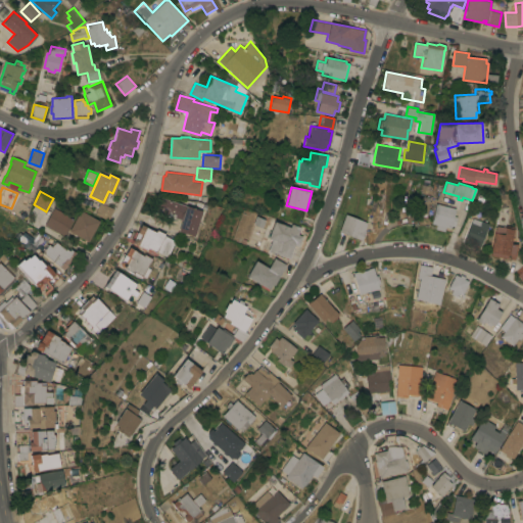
[(203,210),(195,236),(178,231),(182,220),(176,218),(175,219),(169,217),(169,214),(167,216),(162,215),(161,212),(161,210),(156,208),(160,196),(203,210)]
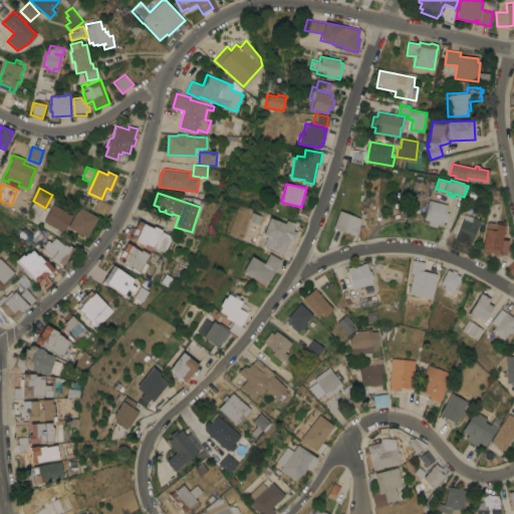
[(110,205),(106,215),(94,210),(98,200),(110,205)]
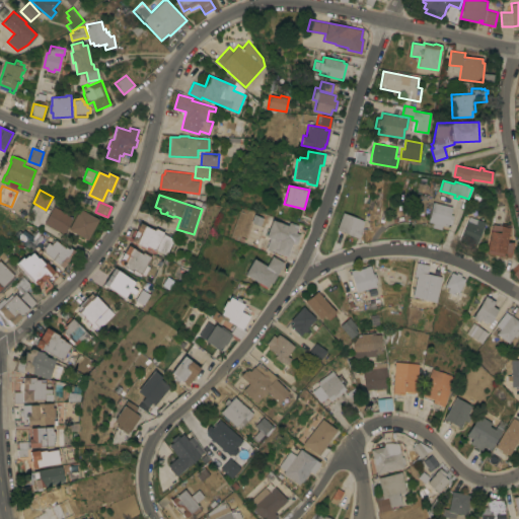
[(452,207),(450,214),(453,215),(451,225),(448,224),(447,226),(442,225),(441,229),(432,227),(433,223),(428,222),(433,202),(452,207)]
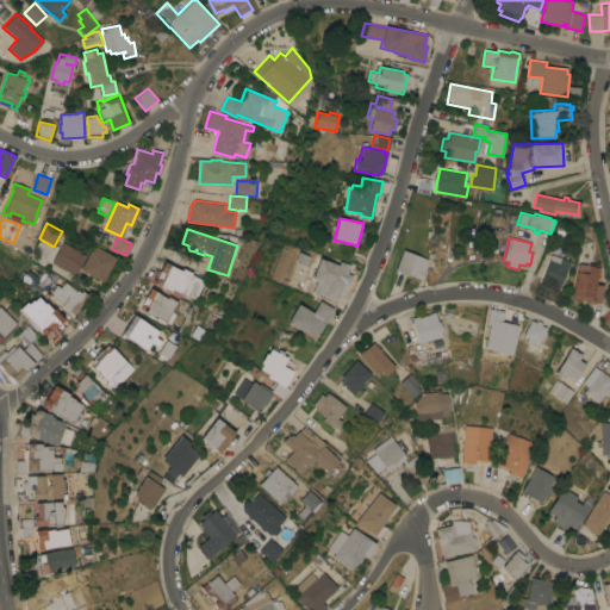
[(51,262),(62,242),(80,251),(79,253),(85,256),(74,275),(51,262)]
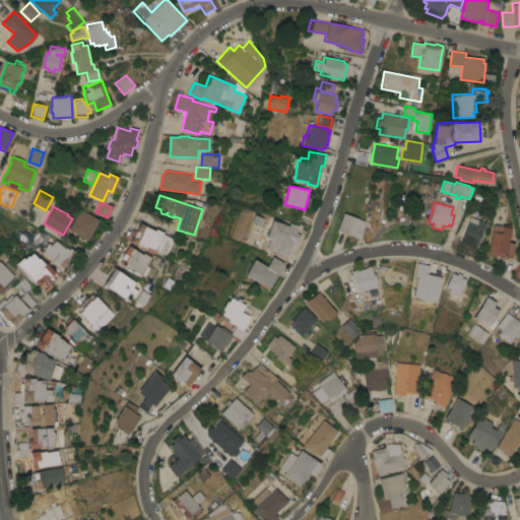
[(68,230),(79,209),(99,219),(87,241),(68,230)]
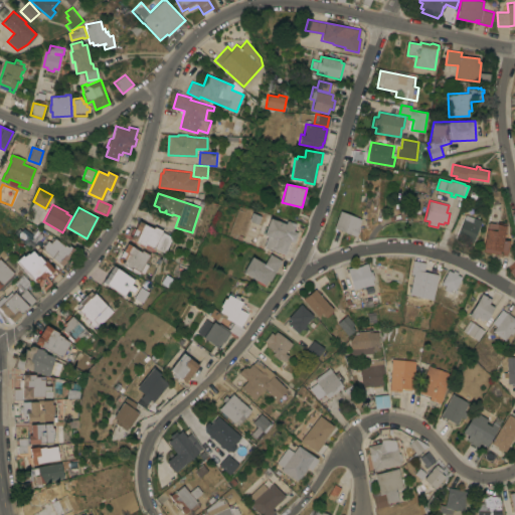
[(361,219),(358,226),(359,227),(356,236),(333,227),(340,210),(361,219)]
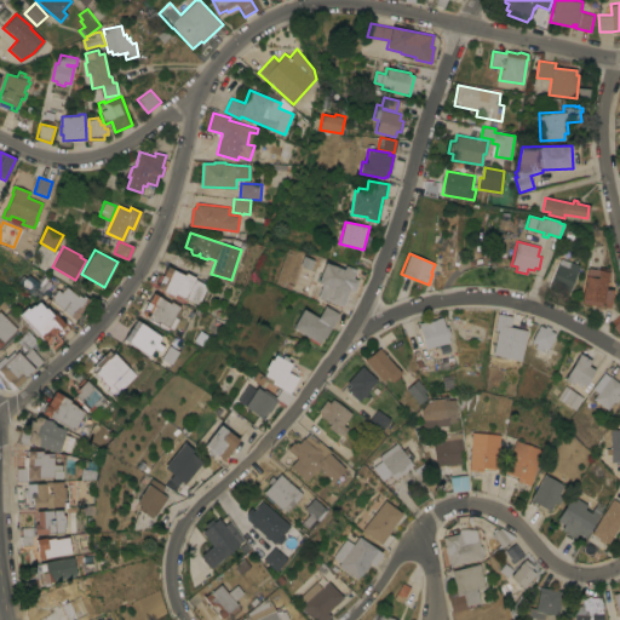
[(299,265),(303,256),(314,260),(310,270),(299,265)]
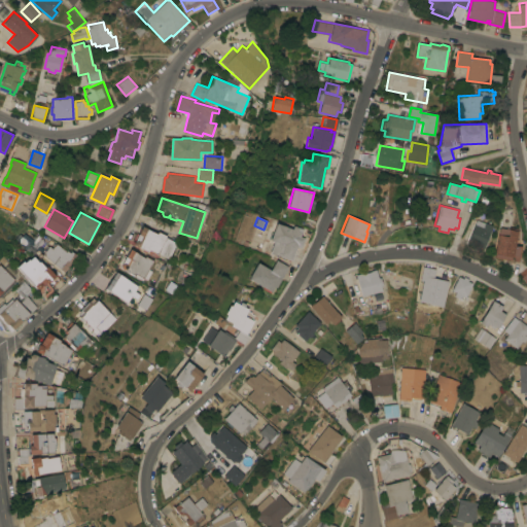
[(484,248),(467,242),(476,219),(492,225),(484,248)]
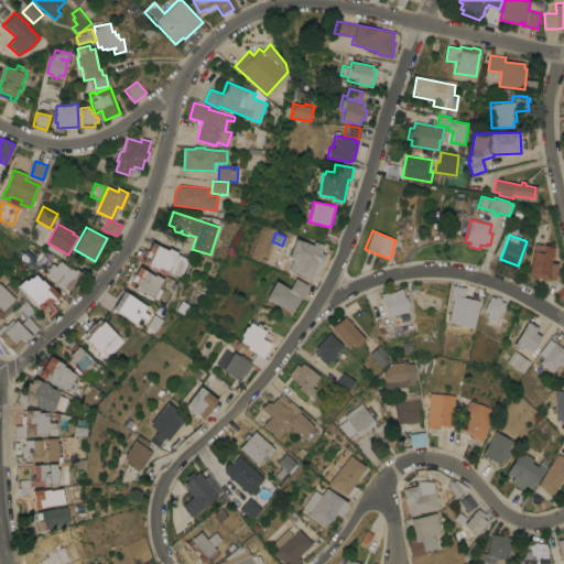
[(289,271),(292,261),(286,259),(293,239),(295,240),(295,239),(313,245),(314,241),(324,245),(322,252),(326,255),(323,262),(320,261),(313,279),(289,271)]
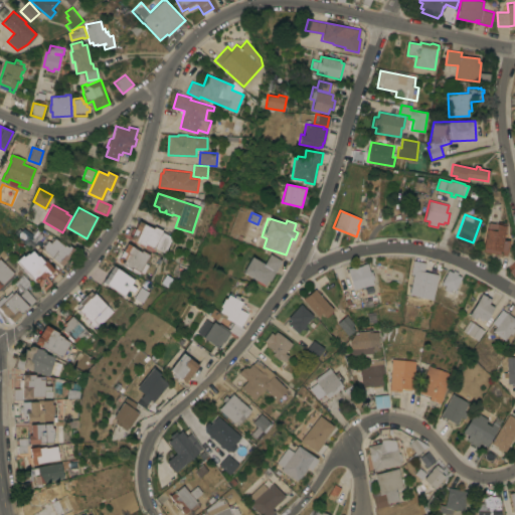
[(166,252),(155,247),(154,248),(146,244),(145,246),(132,239),(131,238),(131,237),(139,221),(154,227),(155,226),(163,230),(162,232),(173,237),(166,252)]
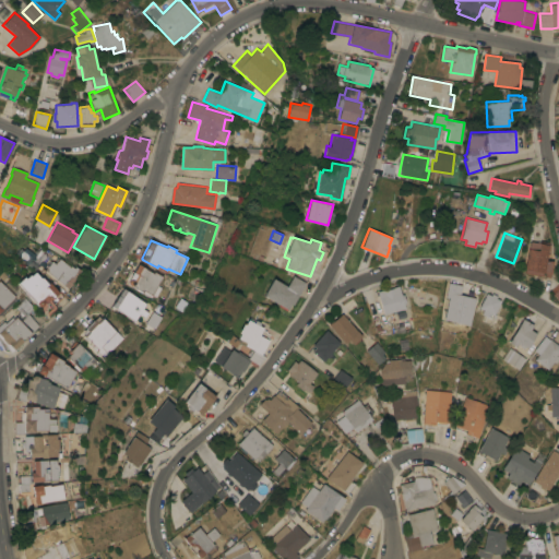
[(546,260),(554,261),(550,278),(545,277),(546,273),(543,272),(542,277),(524,273),(525,270),(524,269),(528,249),(530,249),(531,241),(548,245),(546,260)]
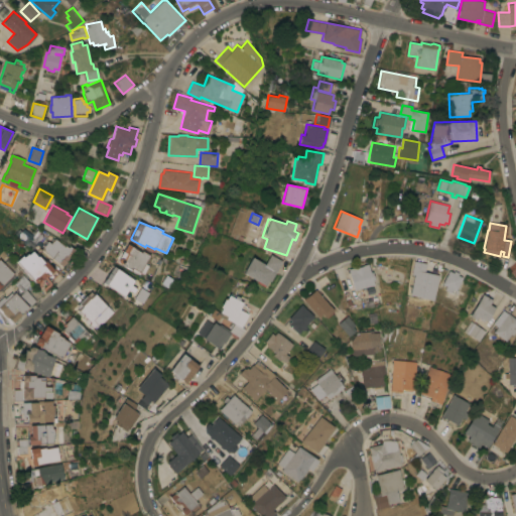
[(41,249),(47,241),(50,243),(54,238),(65,246),(65,245),(69,247),(70,246),(75,250),(61,266),(41,249)]
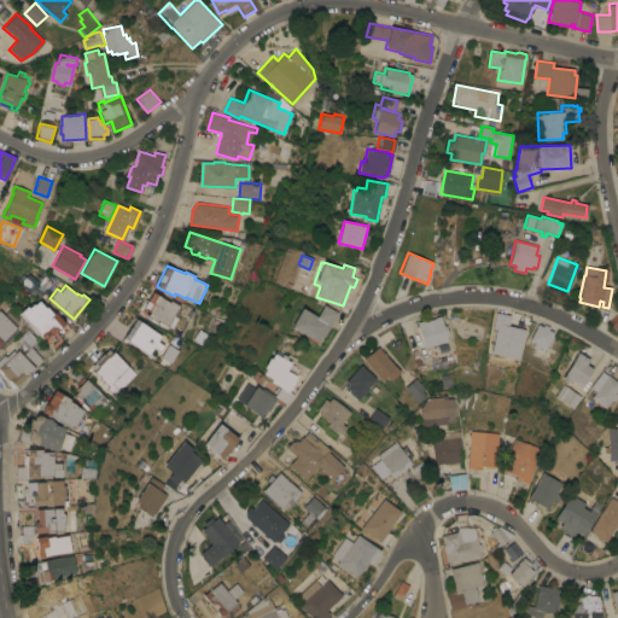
[(169,302),(170,301),(180,305),(168,326),(159,321),(158,324),(146,316),(144,315),(141,314),(141,312),(152,292),(169,302)]
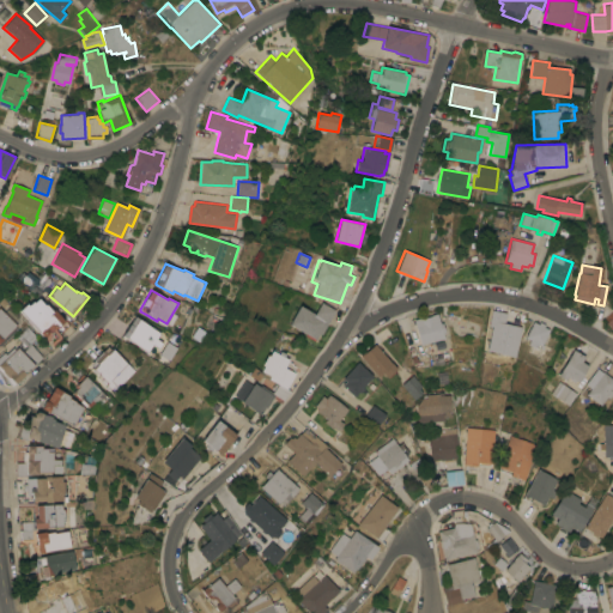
[(19,310),(26,303),(28,305),(32,301),(34,302),(38,298),(44,305),(46,304),(52,311),(54,310),(65,321),(55,329),(54,329),(53,328),(50,326),(47,331),(47,332),(47,334),(46,335),(44,335),(43,335),(42,335),(41,335),(19,310)]
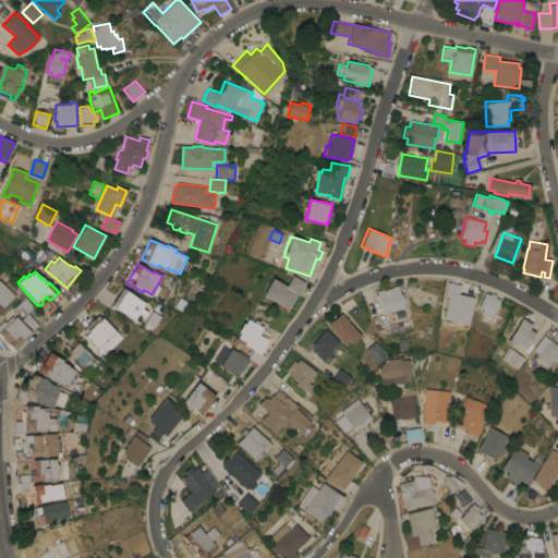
[(263,295),(273,278),(287,286),(292,275),(305,282),(293,304),(291,303),(288,310),(263,295)]
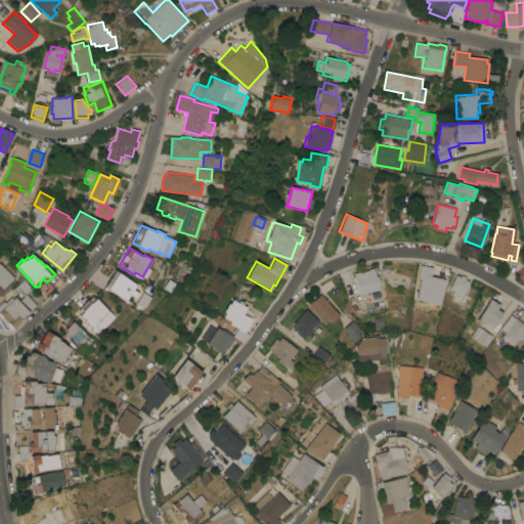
[(0,292),(0,263),(14,277),(0,292)]
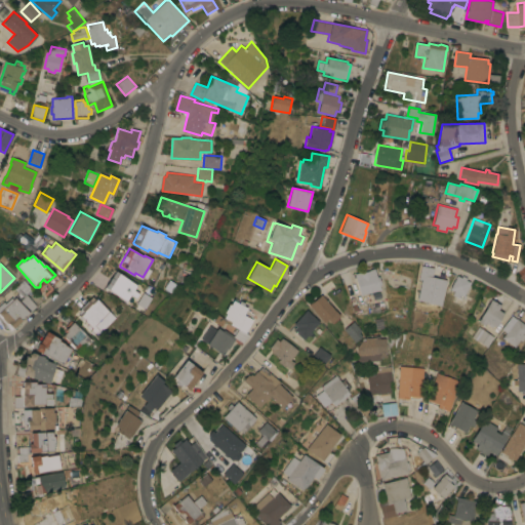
[(432,274),(434,265),(450,269),(448,277),(432,274)]
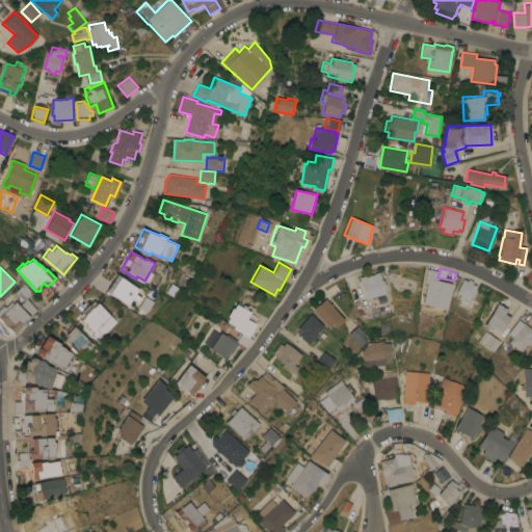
[(444,310),(420,304),(424,284),(421,283),(424,269),(437,272),(435,281),(450,284),(444,310)]
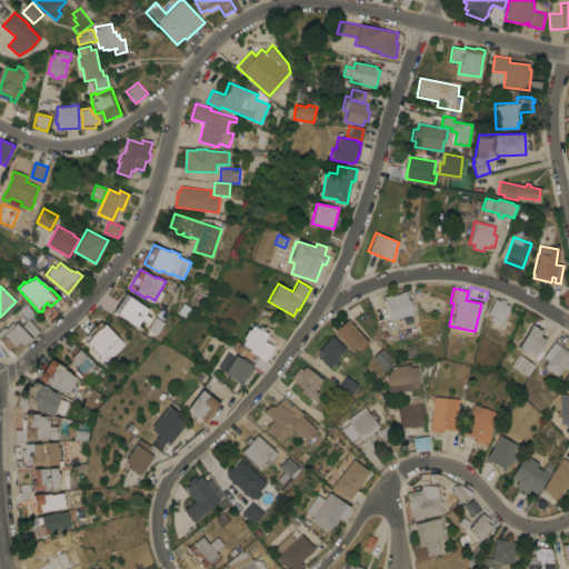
[(559,295),(568,288),(568,306),(568,307),(559,295)]
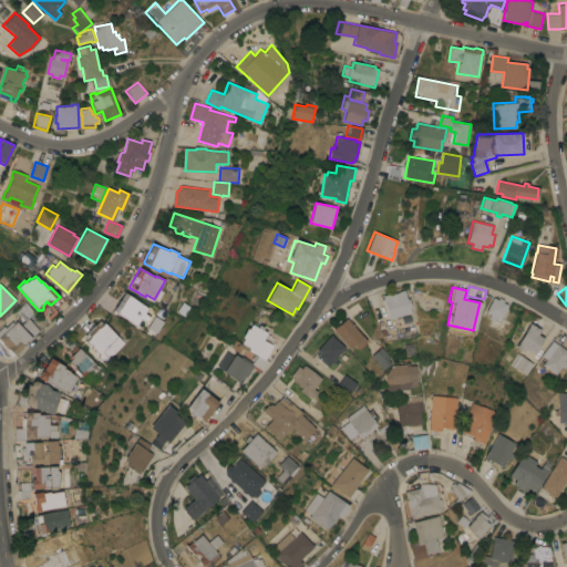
[(382,296),(389,294),(389,295),(399,291),(404,289),(408,298),(409,298),(411,307),(409,308),(411,313),(389,319),(382,296)]
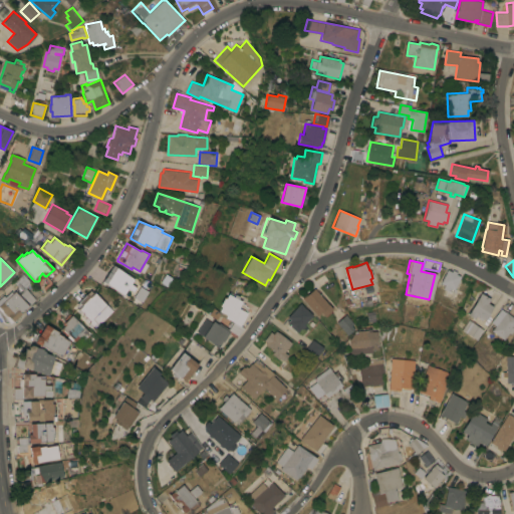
[(135,279),(132,284),(137,287),(134,292),(129,288),(124,295),(102,281),(113,265),(135,279)]
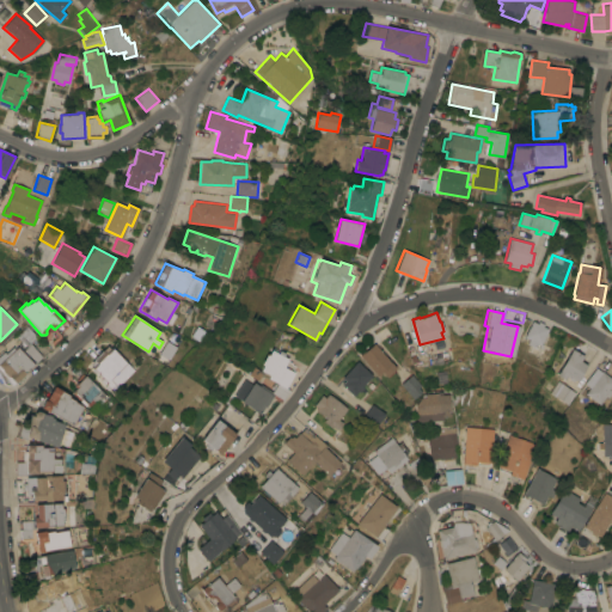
[(538,348),(533,346),(533,347),(526,343),(528,338),(524,336),(525,334),(524,332),(527,326),(528,326),(532,320),(537,323),(538,320),(544,324),(543,326),(548,329),(538,348)]
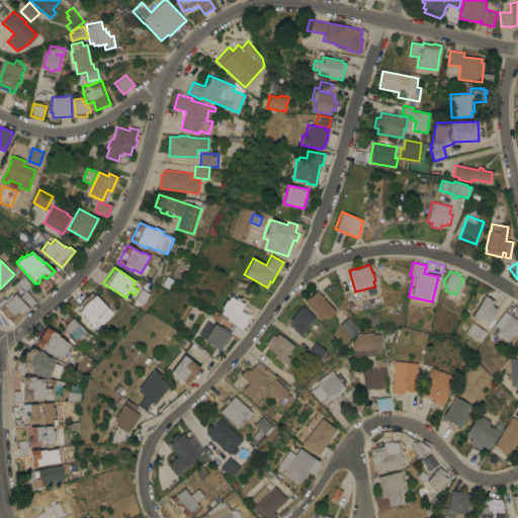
[(10,326),(8,326),(6,325),(3,323),(0,317),(0,297),(1,297),(2,297),(3,297),(5,299),(10,293),(12,295),(15,293),(19,297),(26,290),(36,301),(11,325),(10,326)]
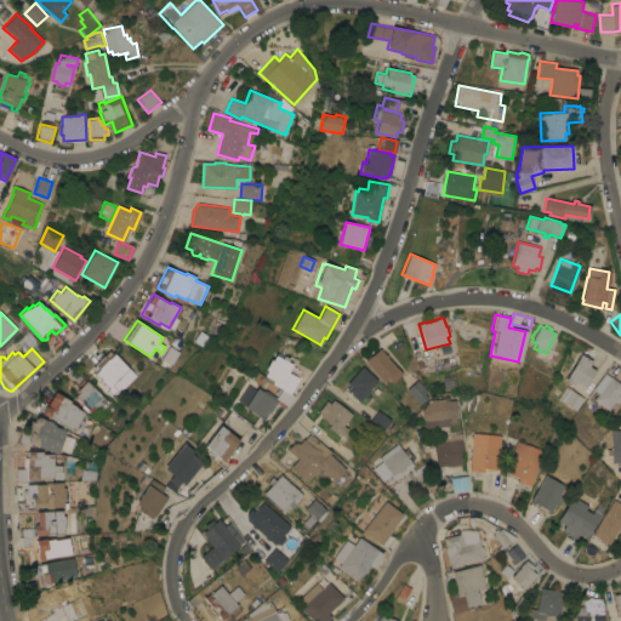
[(365,360),(380,348),(397,368),(398,368),(403,374),(392,382),(388,377),(382,381),(365,360)]
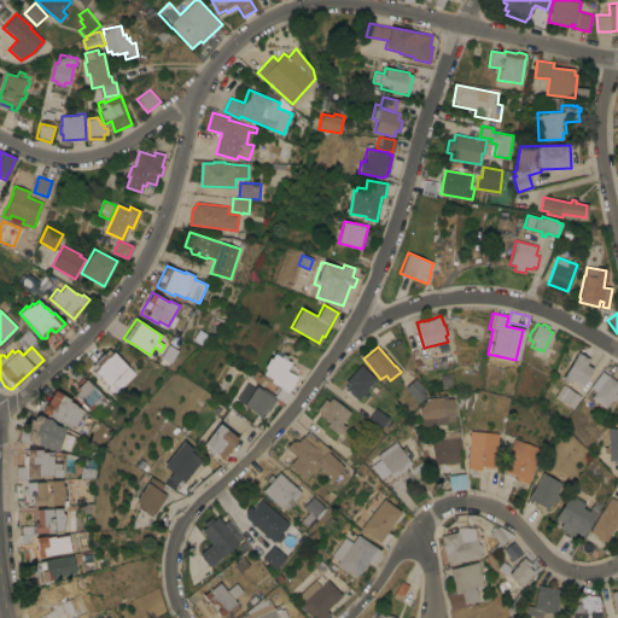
[(136,374),(115,395),(108,388),(109,386),(93,371),(94,369),(92,367),(109,349),(112,353),(114,350),(136,374)]
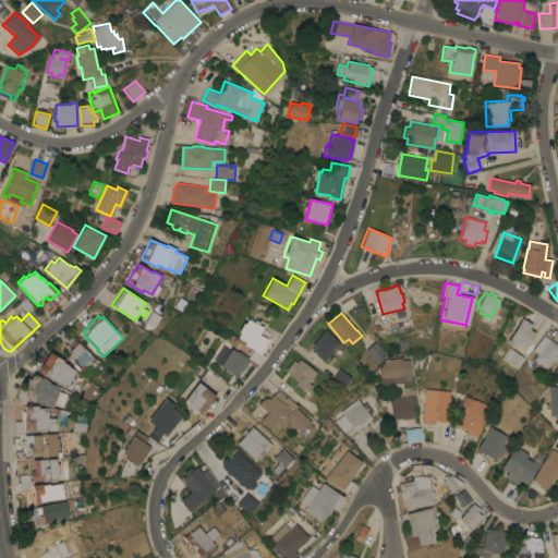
[(533,324),(530,329),(535,332),(532,338),(533,339),(530,343),(529,342),(526,348),(523,346),(523,348),(519,344),(520,343),(517,341),(514,346),(508,341),(522,317),(533,324)]
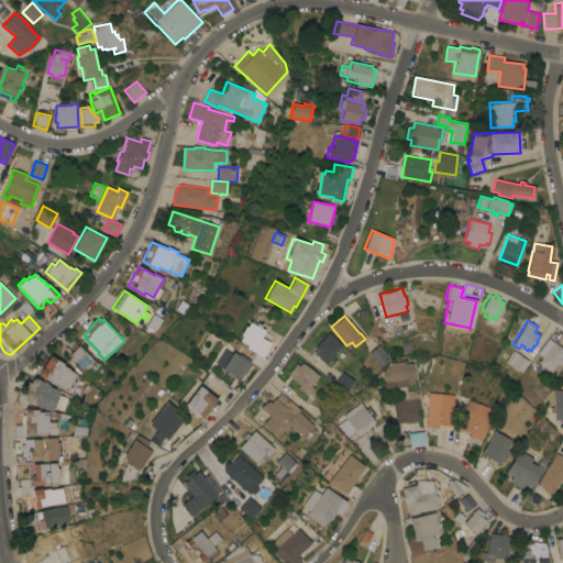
[(242,335),(240,334),(244,326),(246,327),(249,321),(255,324),(256,322),(262,324),(261,328),(265,330),(261,337),(271,342),(262,356),(245,348),(247,344),(239,340),(242,335)]
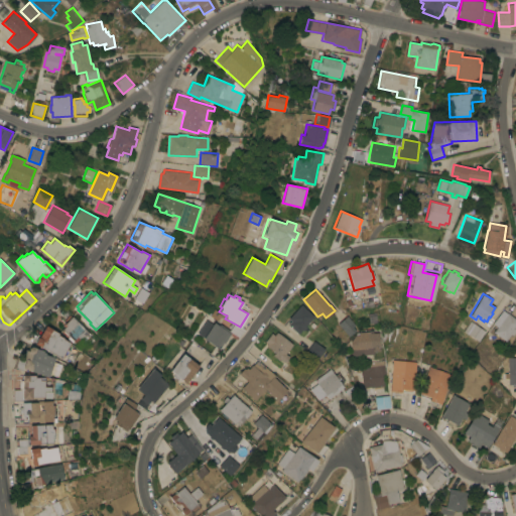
[(305,326),(306,327),(303,331),(301,330),(297,334),(287,325),(291,320),(288,318),(301,304),(313,316),(305,326)]
